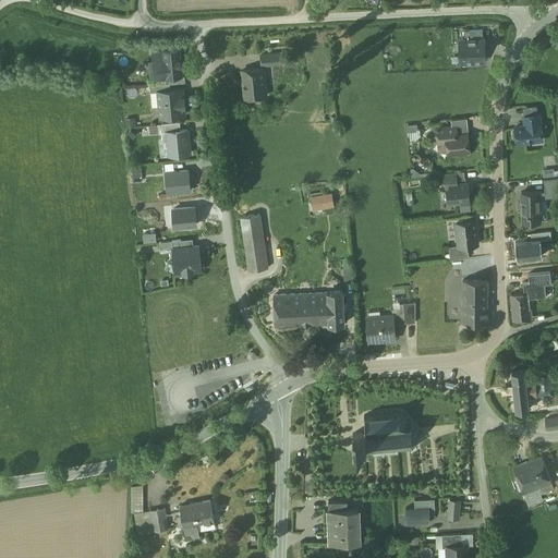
[(484,38),(459,40),(460,63),(483,62),(483,53),(485,53),(485,51),(484,38)]
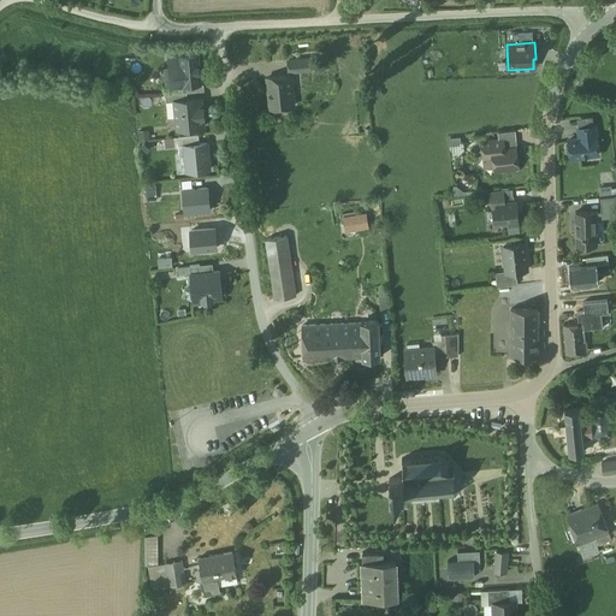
[(197,54),(169,58),(170,66),(173,66),(175,86),(172,86),(172,87),(189,84),(200,83),(199,72),(199,66),(197,54)]
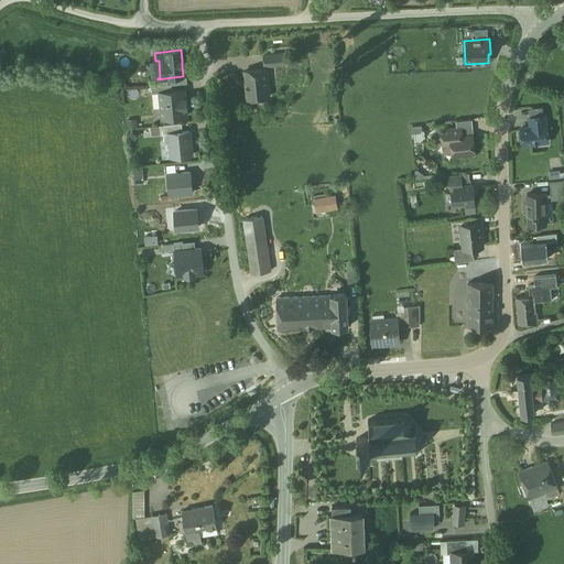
[(284,54),(264,55),(266,66),(285,64),(284,54)]
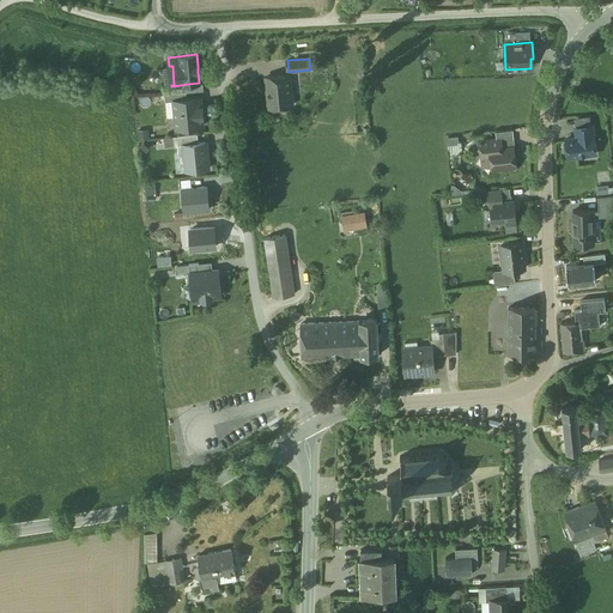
[(290,76),(266,77),(269,108),(292,105),(290,76)]
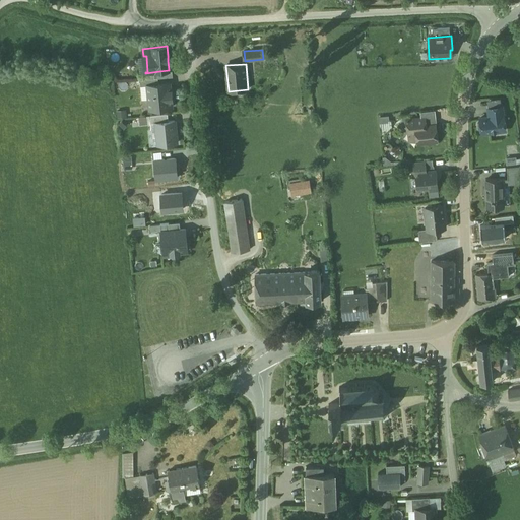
[(154,78),(140,79),(140,86),(147,85),(158,83),(158,78),(154,78)]
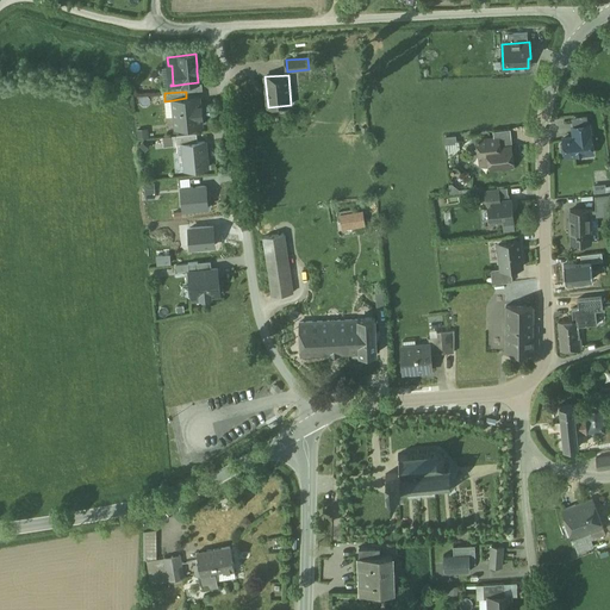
[(186,98),(173,100),(175,128),(203,125),(201,117),(203,117),(201,106),(200,106),(199,97),(186,98)]
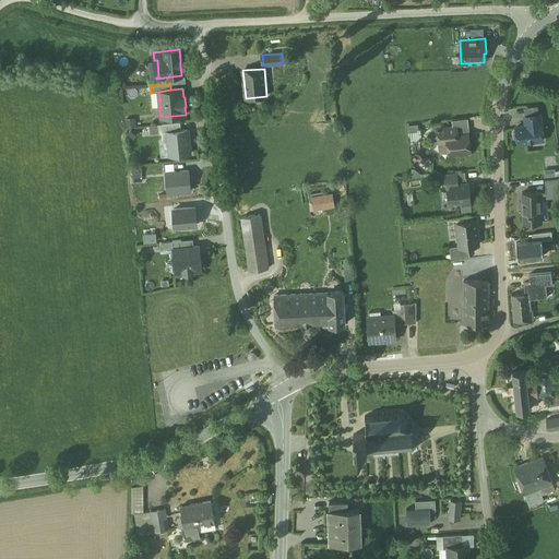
[(539,114),(525,116),(526,123),(524,126),(515,127),(516,129),(513,132),(514,139),(518,141),(518,143),(543,140),(539,114)]
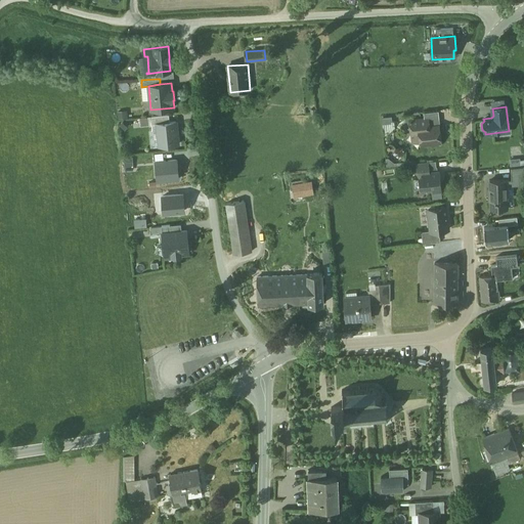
[(169,115),(151,116),(153,124),(157,124),(170,122),(169,115)]
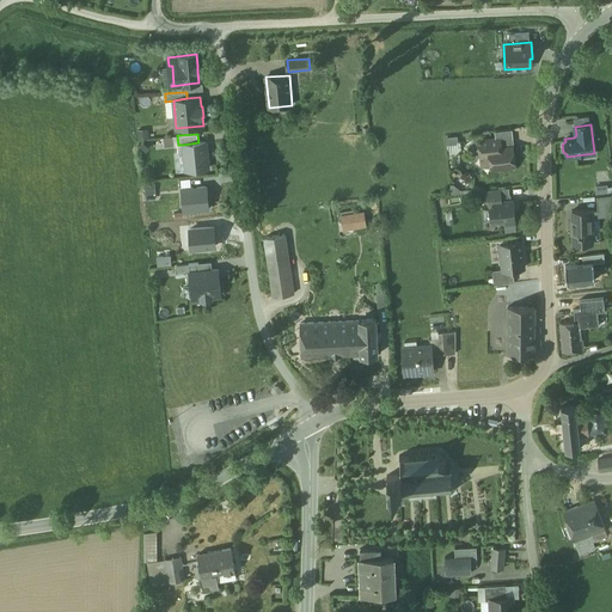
[(173,135),(164,138),(165,146),(175,145),(173,135)]
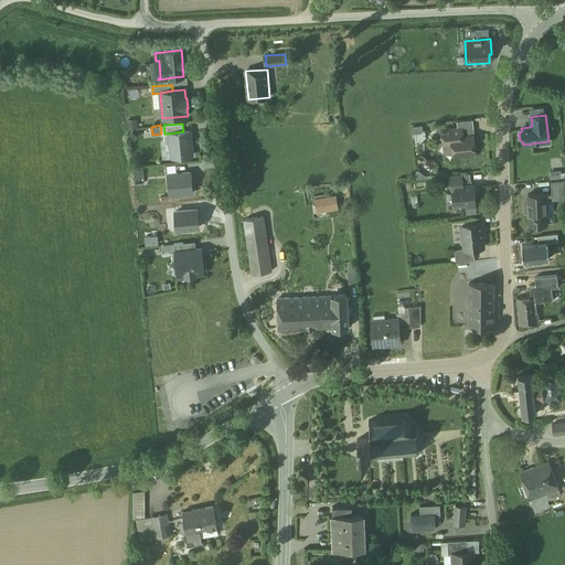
[(461,128),(441,130),(443,139),(451,139),(451,138),(462,137),(461,128)]
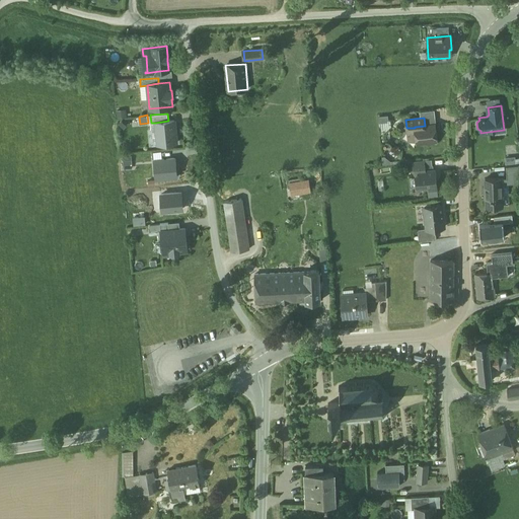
[(168,121),(155,123),(158,145),(176,143),(174,121),(168,121)]
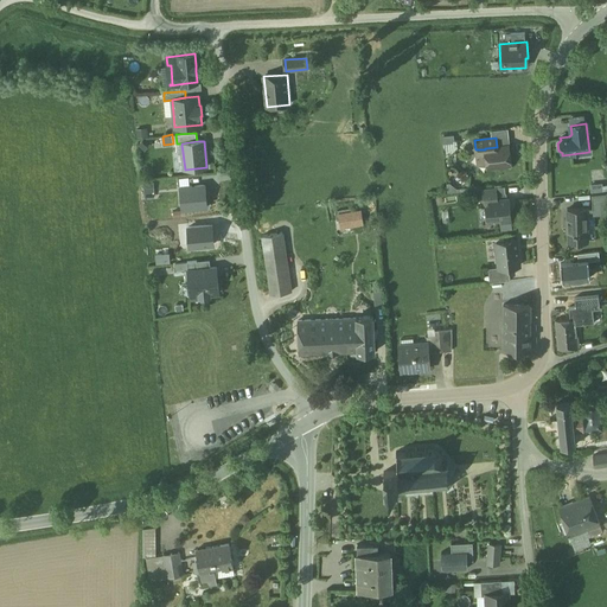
[(497,147),(485,148),(485,149),(487,167),(511,165),(509,146),(497,147)]
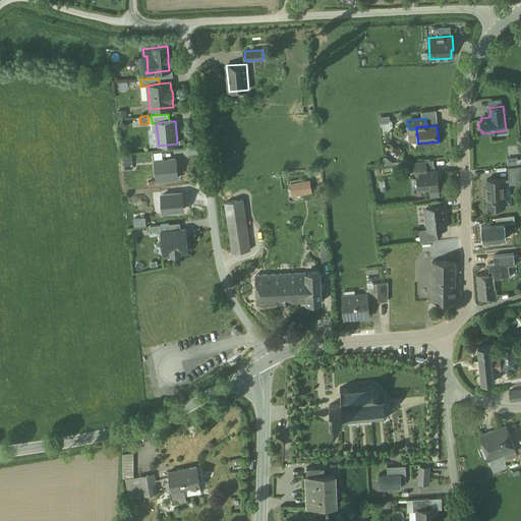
[(520,156),(507,157),(508,165),(520,164),(520,156)]
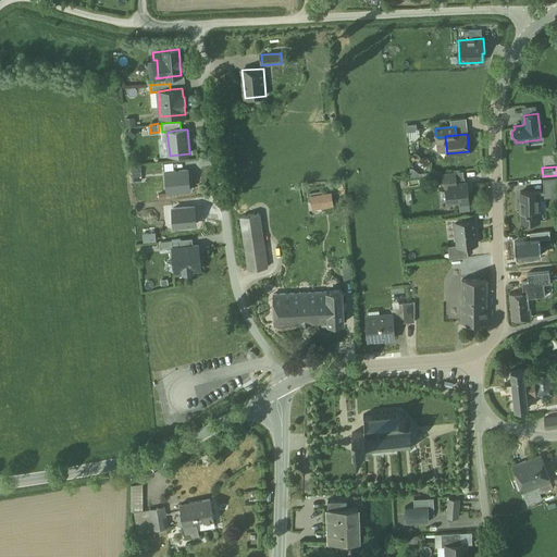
[(556,176),(543,178),(544,192),(544,197),(556,196),(556,176)]
